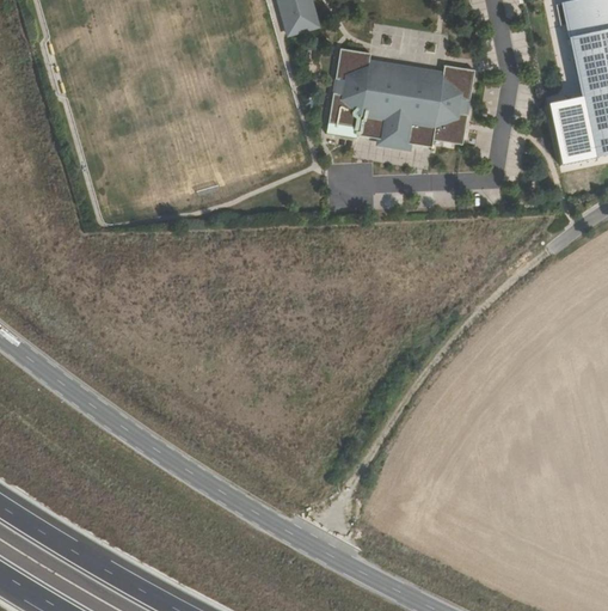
[(277,0),(280,6),(275,6),(272,7),(281,37),(309,28),(300,0),(277,0)]
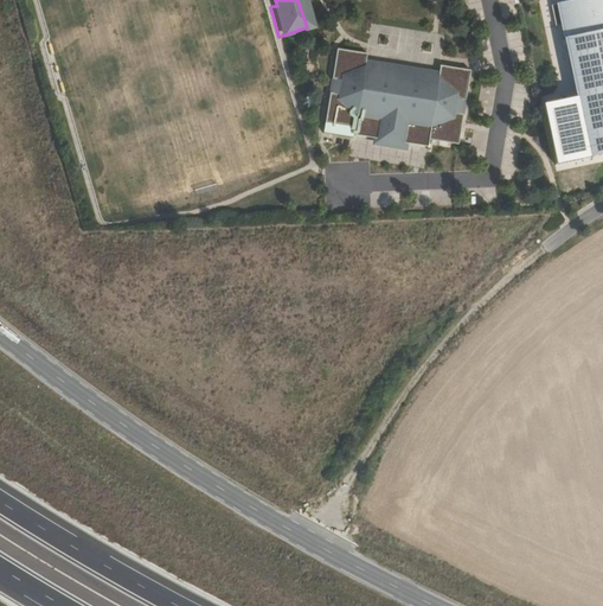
[(597,0),(559,10),(588,146),(602,141),(602,0),(597,0)]
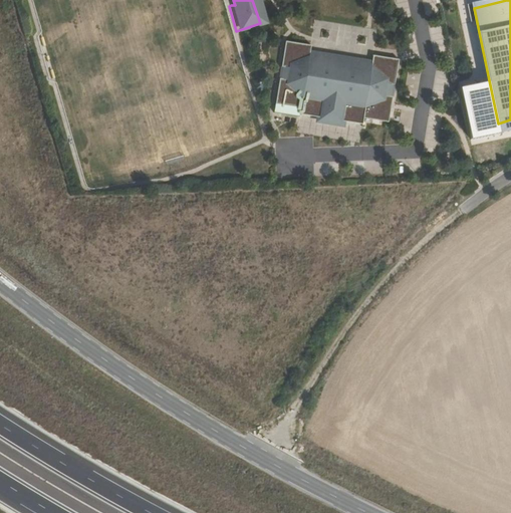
[(397,59),(371,55),(369,69),(310,60),(312,45),(286,42),(282,66),(285,67),(283,79),(280,78),(276,103),(301,107),(300,113),(316,115),(325,116),(325,114),(337,115),(337,118),(345,119),(361,123),(363,116),(388,120),(392,95),(389,95),(390,83),(393,84),(397,59)]
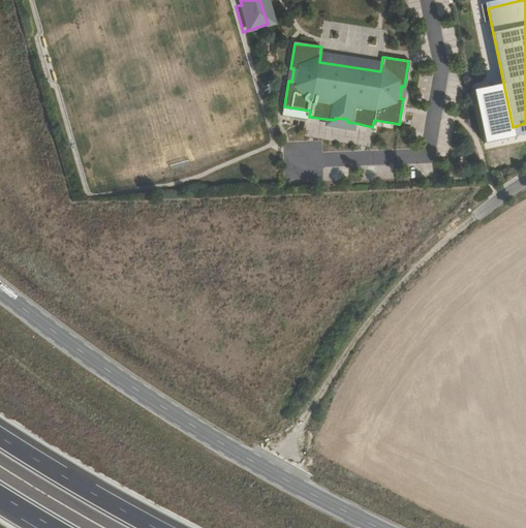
[(380,71),(382,57),(321,47),(319,62),(380,71)]
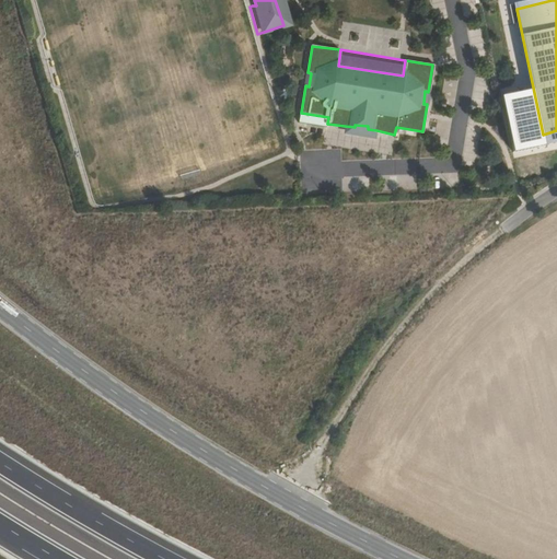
[(376,137),(376,130),(368,129),(368,126),(355,125),(355,127),(345,126),(345,132),(376,137)]
